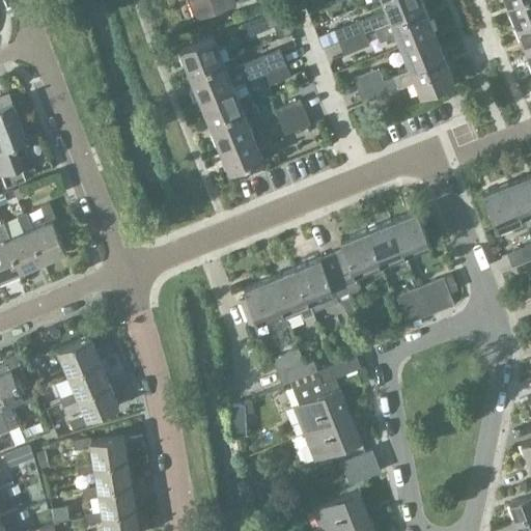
[(189,0),(195,17),(235,3),(234,0),(189,0)]
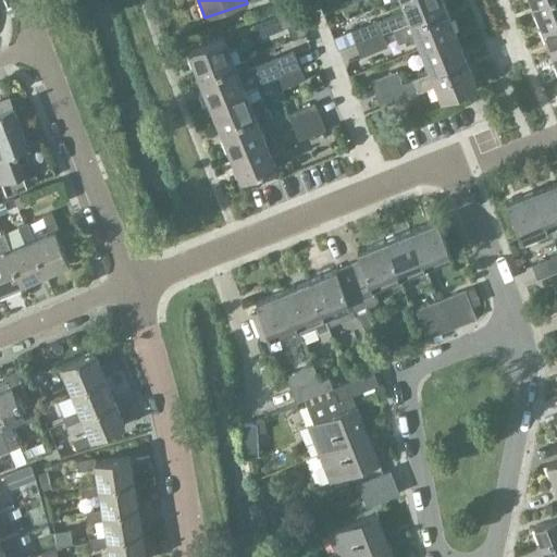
[(394,28),(446,9),(442,0),(401,0),(406,9),(350,31),(356,44),(382,34),(381,32),(393,27),(394,28)]
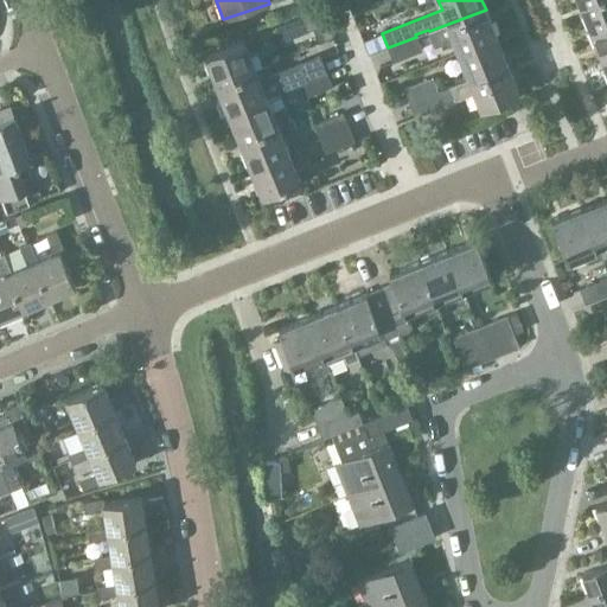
[(592,31),(606,24),(606,0),(587,0),(580,4),(592,31)]
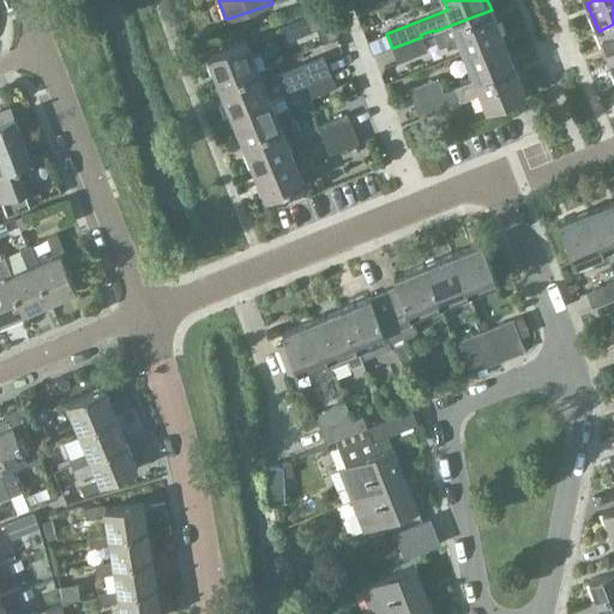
[(327,10),(307,17),(278,29),(284,43),(318,29),(323,42),(337,36),(327,10)]
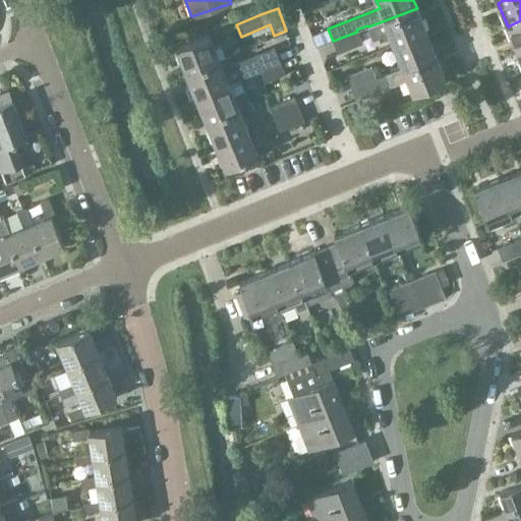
[(417,8),(368,26),(372,39),(389,33),(394,44),(426,32),(417,8)]
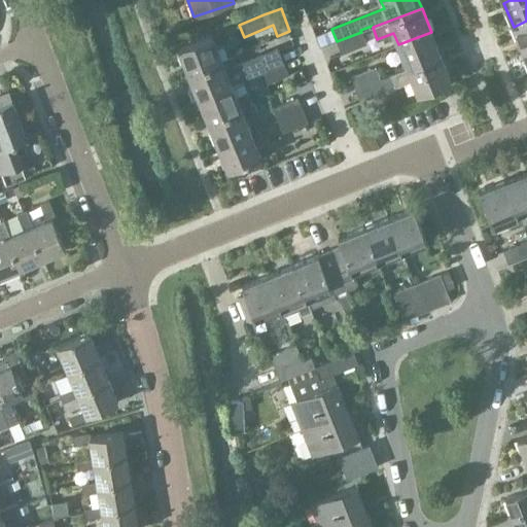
[(526,48),(526,21),(514,27),(523,50),(526,48)]
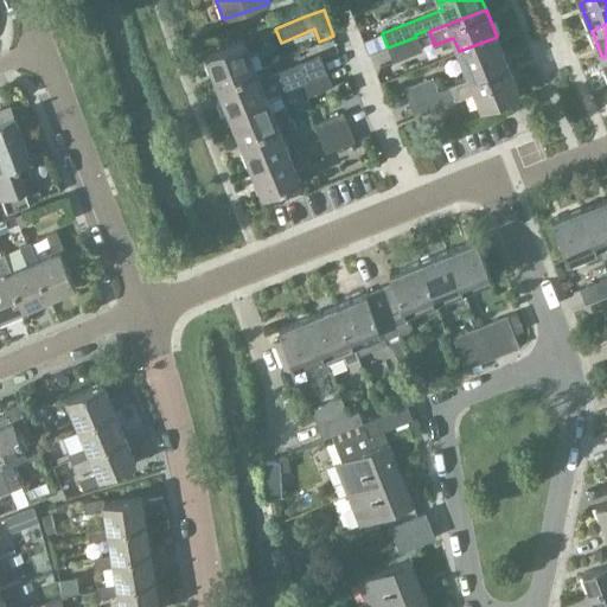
[(416,37),(388,48),(394,62),(422,50),(416,37)]
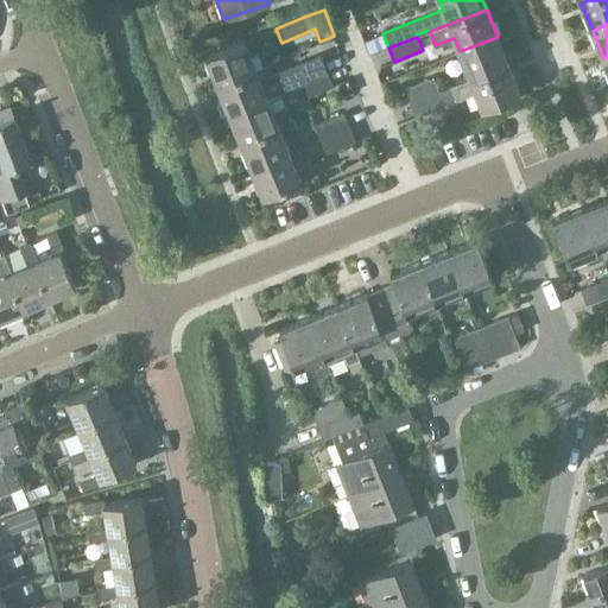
[(470,80),(508,64),(498,37),(460,51),(469,77),(470,80)]
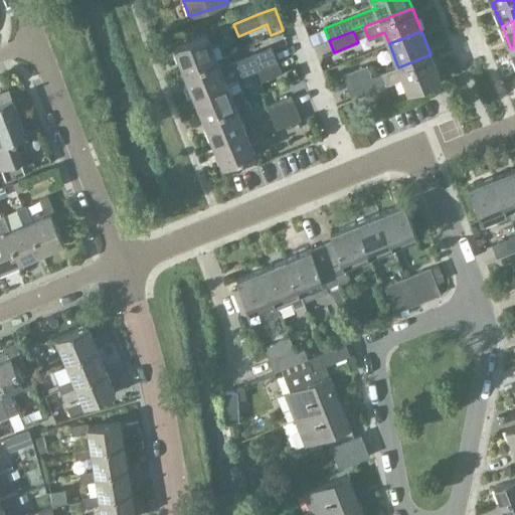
[(218,43),(211,46),(207,34),(175,47),(184,71),(226,54),(225,53),(222,54),(218,43)]
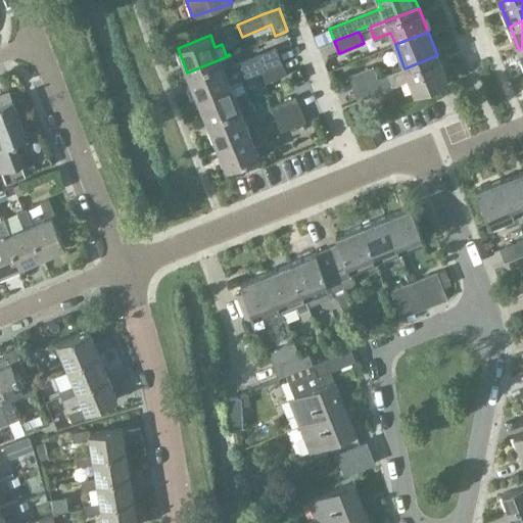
[(197,96),(229,83),(256,73),(281,62),(275,47),(235,64),(231,55),(230,55),(187,73),(197,96)]
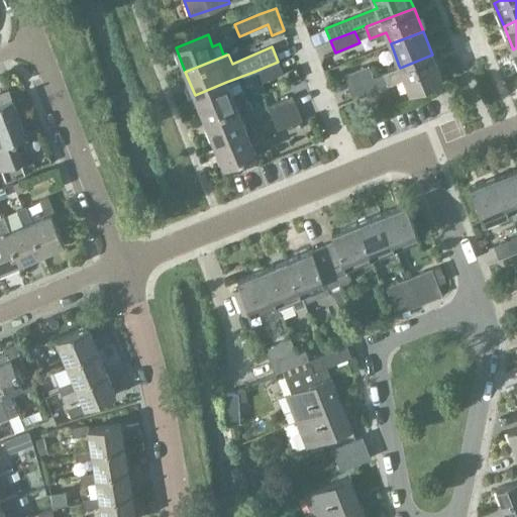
[(374,78),(348,88),(353,100),(378,90),(405,80),(409,91),(441,79),(432,55),(400,68),(399,66),(373,77),(374,78)]
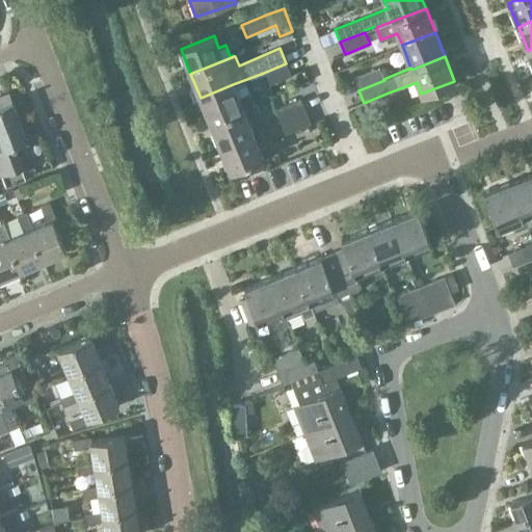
[(286,63),(261,74),(266,85),(291,76),(286,63)]
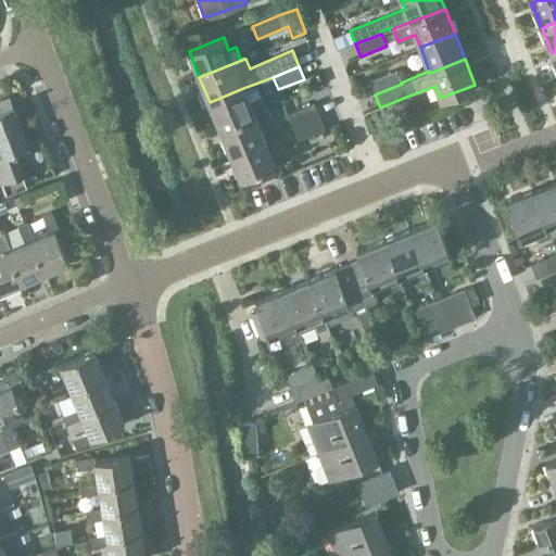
[(396,72),(370,81),(375,95),(402,84),(401,83),(396,72)]
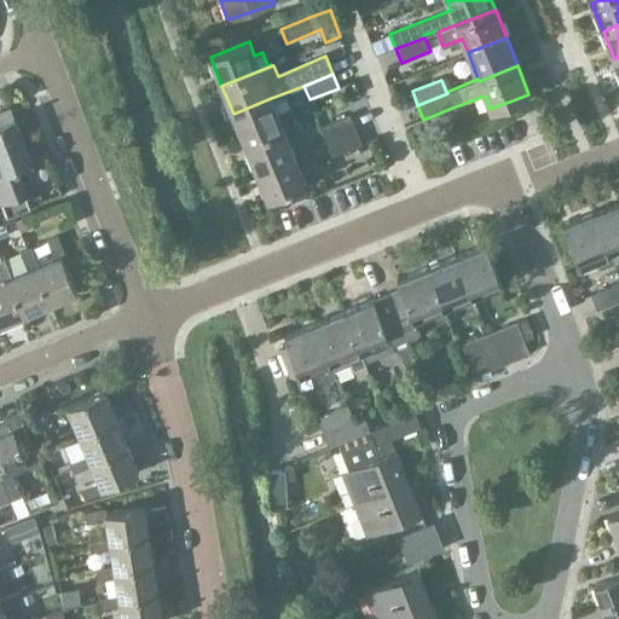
[(283,126),(296,121),(290,108),(278,114),(271,98),(233,114),(244,142),(283,126)]
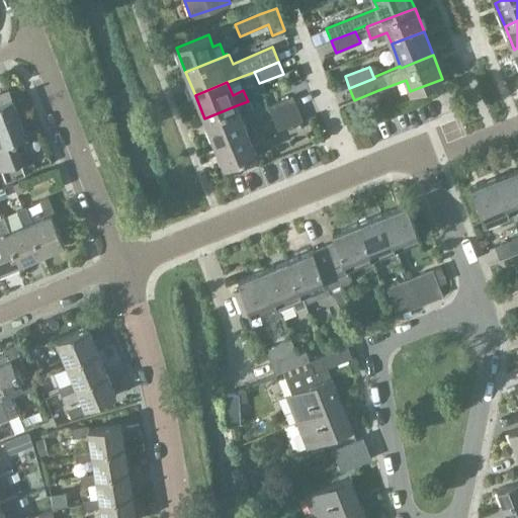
[(273,118),(297,108),(292,96),(268,106),(273,118)]
